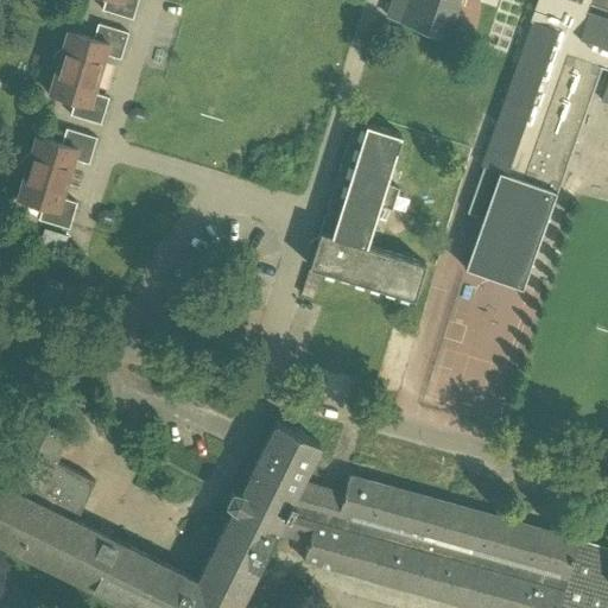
[(105,0),(102,11),(133,20),(138,0),(105,0)]
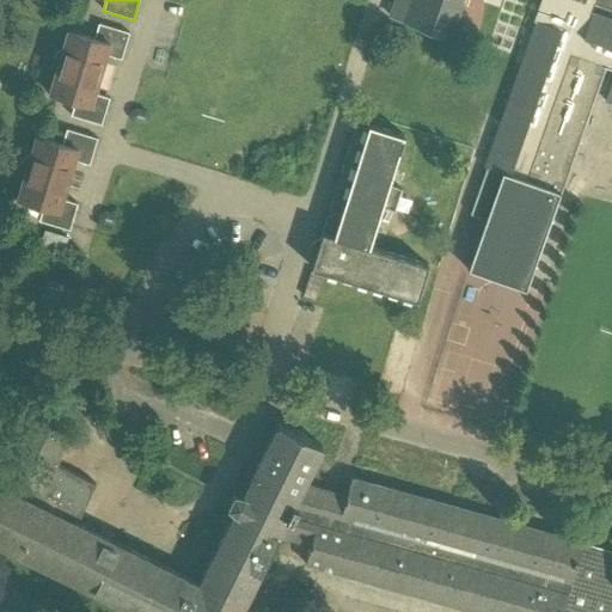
[(611,0),(397,0),(392,17),(451,37),(463,0),(542,0),(506,106),(438,306),(458,313),(430,393),(488,414),(606,71),(611,72),(611,84),(605,104),(611,106),(611,0)]
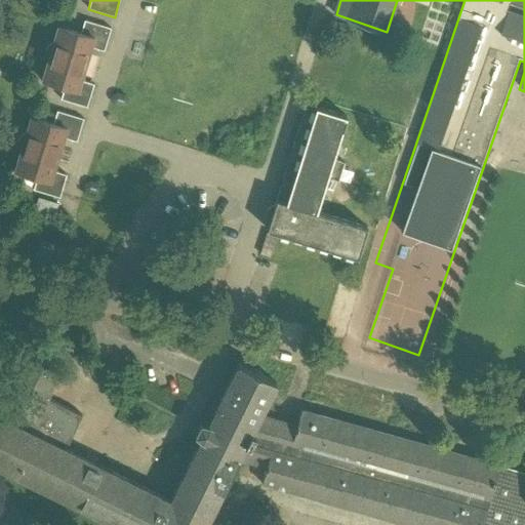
[(105,51),(111,29),(85,21),(81,34),(58,27),(53,41),(46,46),(44,51),(43,57),(47,64),(42,80),(65,87),(62,99),(87,108),(94,85),(81,81),(91,48),(105,51)]
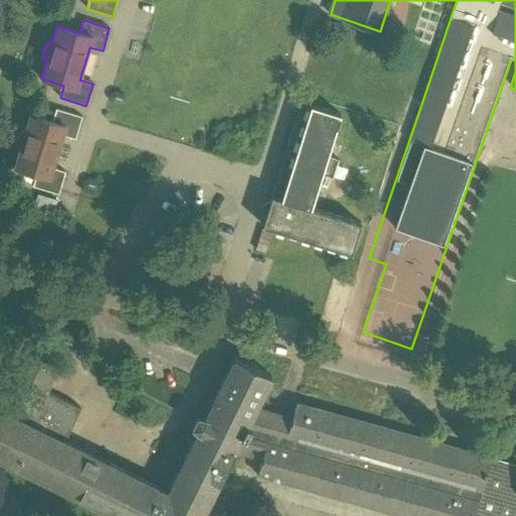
[(325,155),(337,114),(306,105),(303,114),(294,112),(268,202),(264,203),(261,207),(260,211),(261,215),(262,219),(260,226),(350,253),(359,223),(308,208),(318,173),(330,176),(335,158),(325,155)]
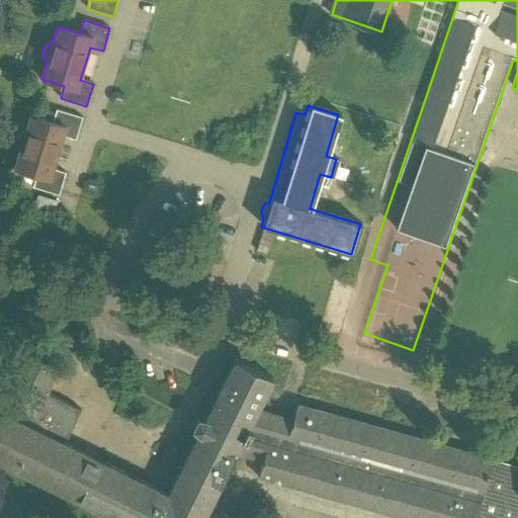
[(76,141),(82,117),(57,110),(53,122),(30,116),(25,131),(19,135),(16,141),(16,146),(19,153),(14,168),(36,175),(33,188),(59,195),(66,173),(53,169),(63,137),(76,141)]
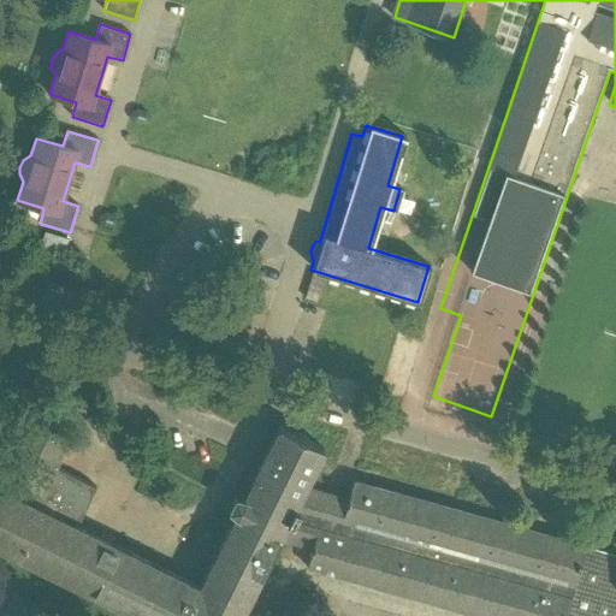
[(324,274),(312,271),(303,297),(304,298),(315,301),(324,274)]
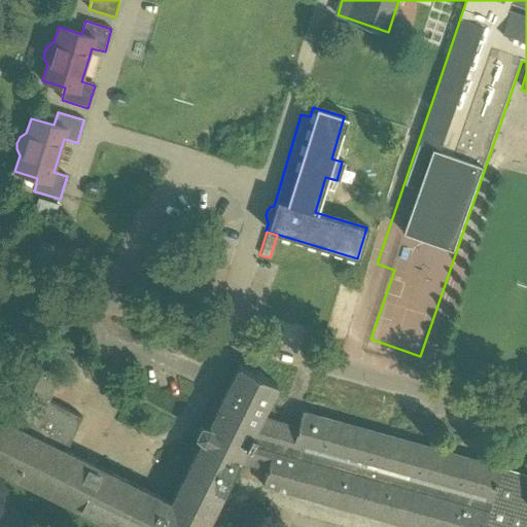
[(172,503),(65,451),(81,416),(49,399),(62,376),(28,359),(0,414),(0,469),(114,526),(207,526),(240,462),(269,469),(262,488),(406,526),(526,526),(526,473),(304,413),(299,429),(261,418),(278,385),(240,366),(210,427),(202,426),(197,436),(203,443),(172,503)]
